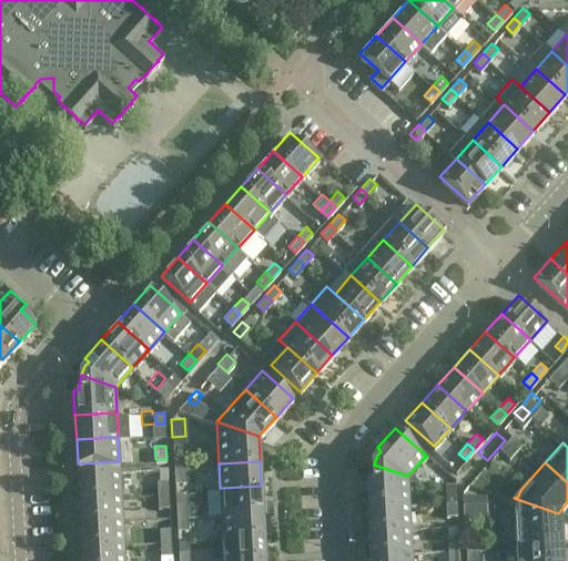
[(407,476),(374,465),(371,472),(372,479),(366,479),(367,503),(409,501),(407,476)]
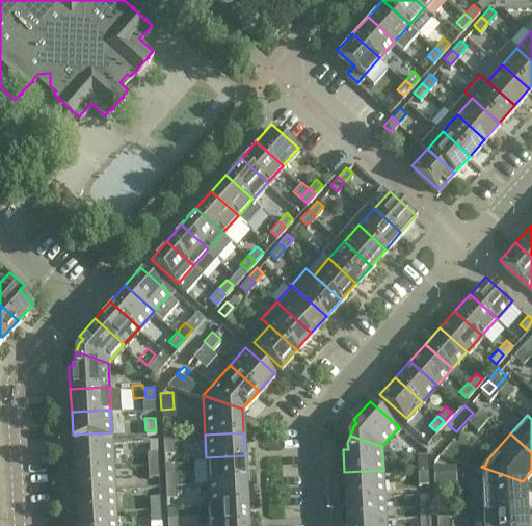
[(174,437),(163,438),(163,450),(174,449),(174,437)]
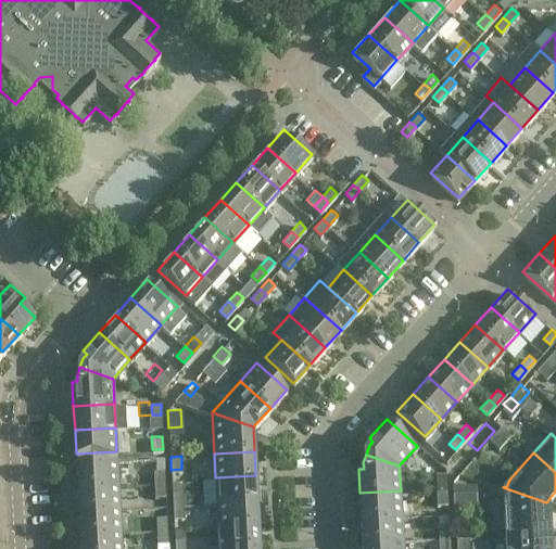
[(117,459),(76,461),(77,485),(118,483),(117,459)]
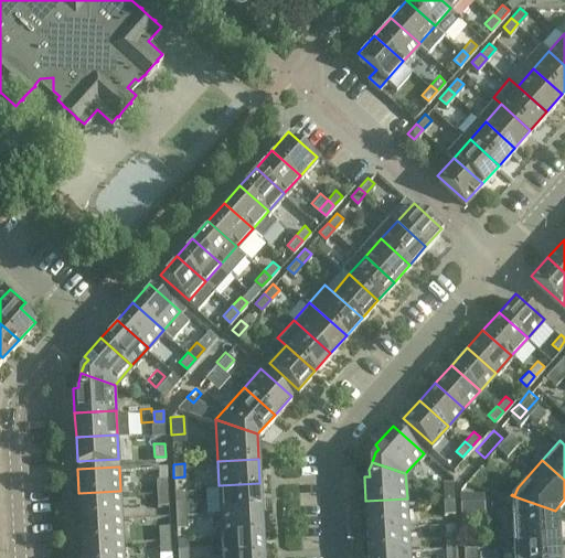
[(476,468),(464,482),(471,489),(483,475),(476,468)]
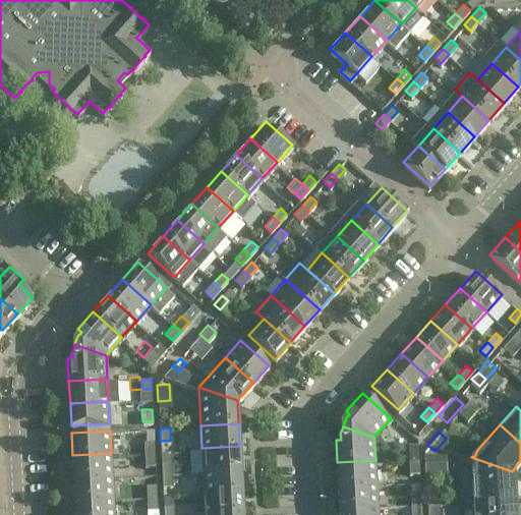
[(155,451),(154,439),(143,439),(145,451),(155,451)]
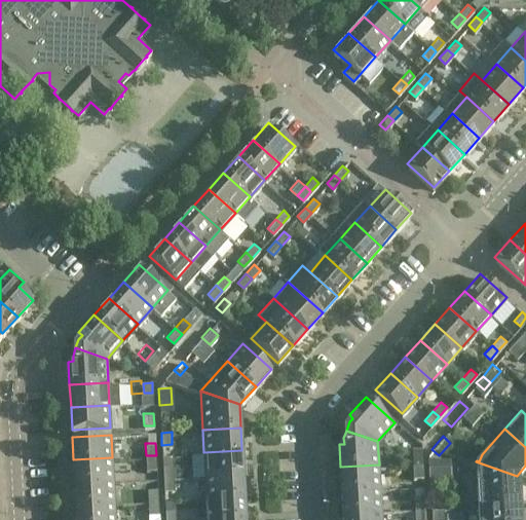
[(241,450),(203,452),(204,474),(243,472),(241,450)]
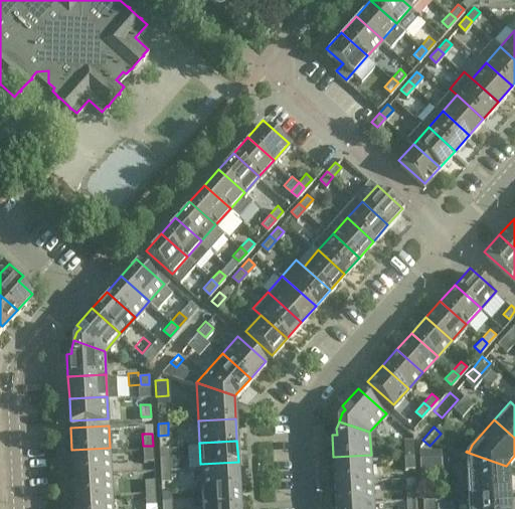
[(153,446),(143,446),(143,458),(153,458),(153,446)]
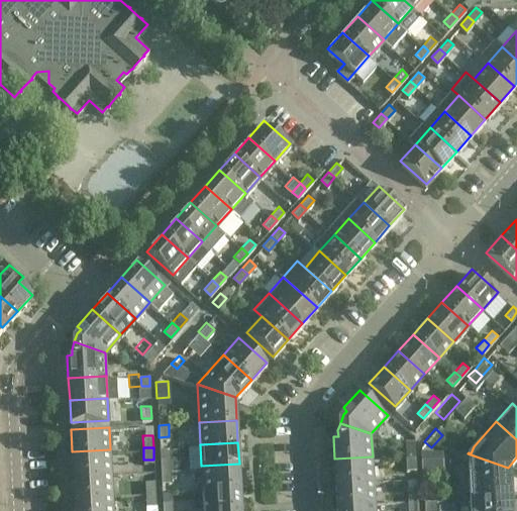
[(436,448),(421,449),(422,465),(437,465),(436,448)]
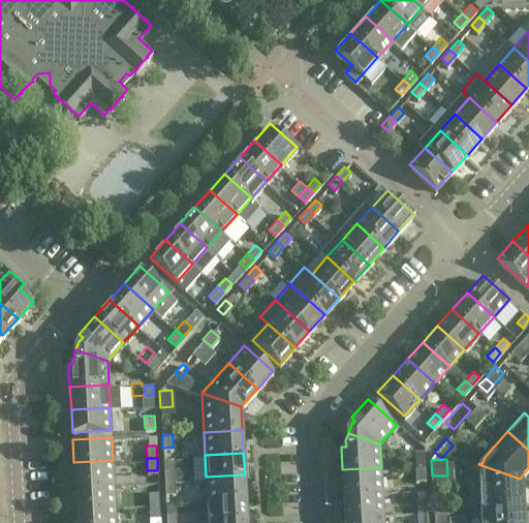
[(113,460),(73,462),(75,485),(114,483),(113,460)]
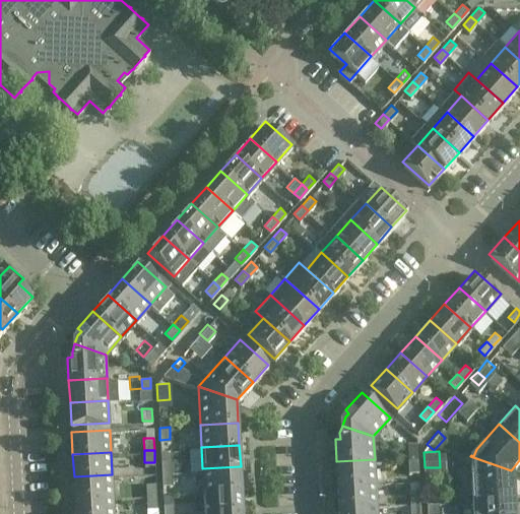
[(511,470),(470,456),(470,457),(472,458),(470,465),(472,499),(513,497),(511,470)]
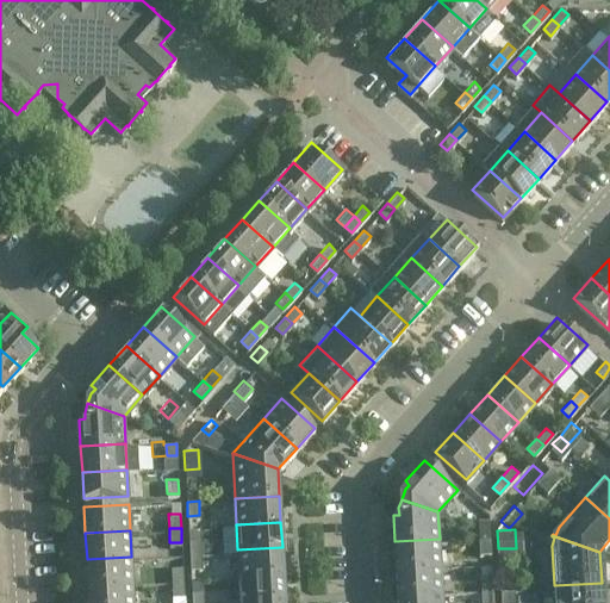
[(491,551),(490,536),(478,538),(479,552),(491,551)]
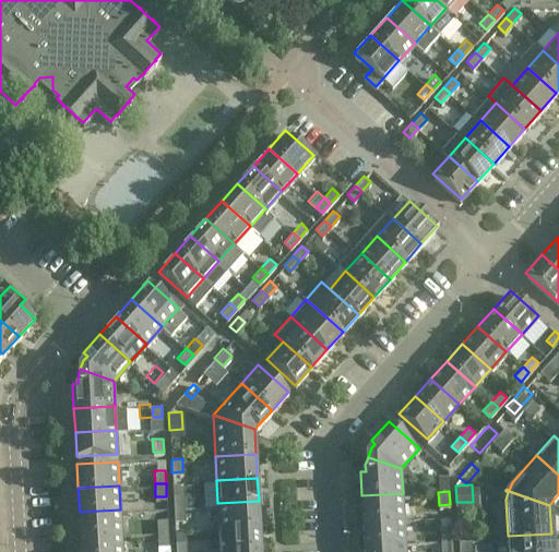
[(183,492),(173,493),(175,519),(186,518),(183,492)]
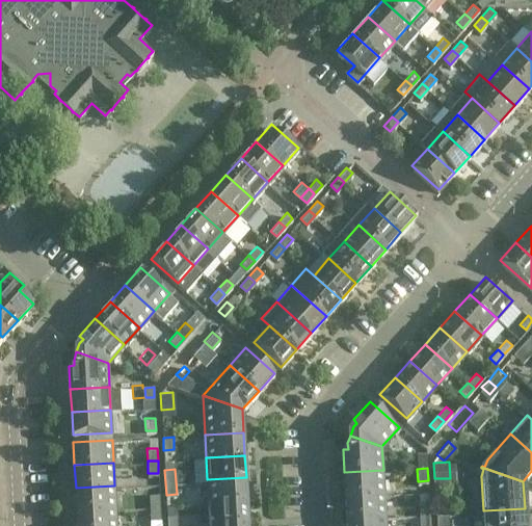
[(383,470),(344,472),(345,495),(384,493),(383,470)]
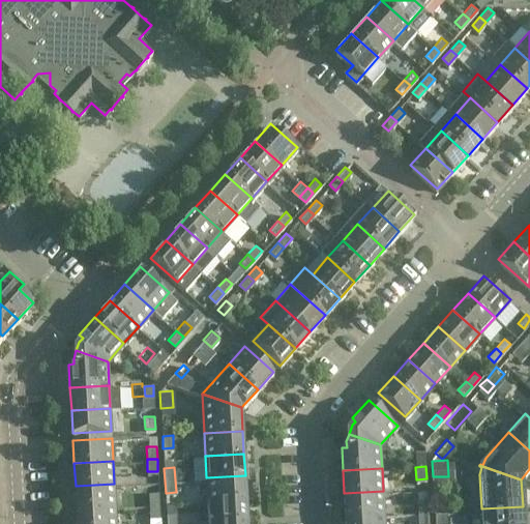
[(245,475),(206,477),(207,500),(246,498),(245,475)]
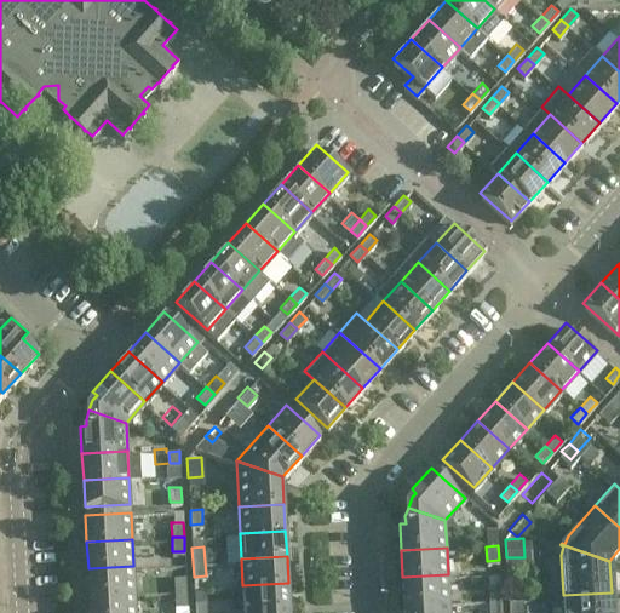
[(133,566),(89,568),(90,594),(135,591),(133,566)]
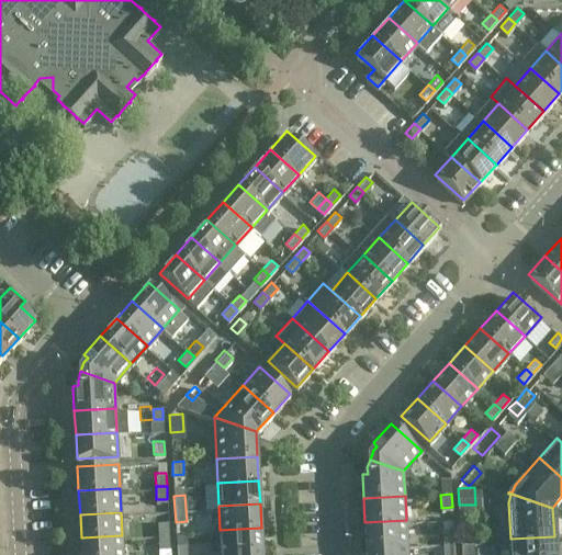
[(169,533),(168,520),(157,520),(158,533),(169,533)]
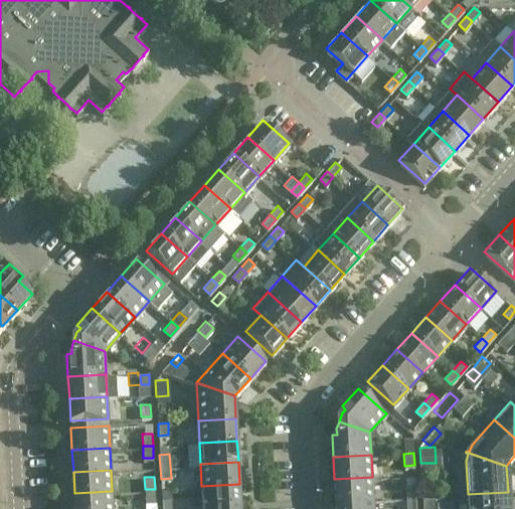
[(372,477),(334,479),(335,501),(373,498),(372,477)]
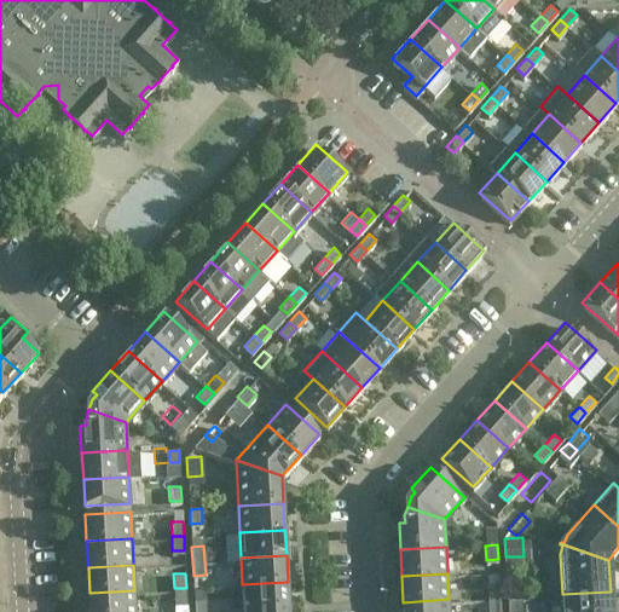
[(288,582),(242,584),(244,610),(289,607),(288,582)]
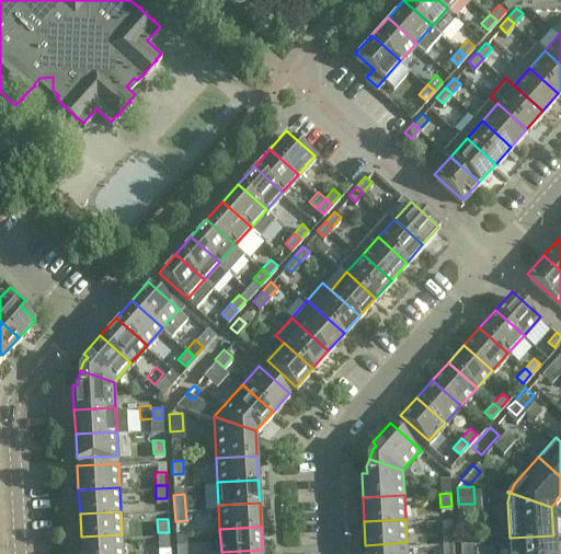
[(453,540),(453,527),(442,528),(442,541),(453,540)]
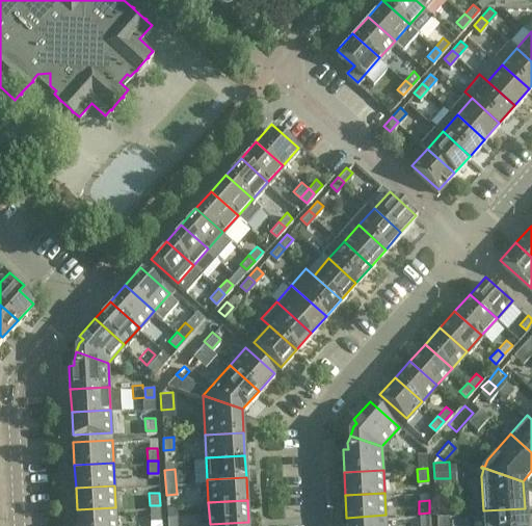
[(160,505),(150,505),(151,518),(161,518),(160,505)]
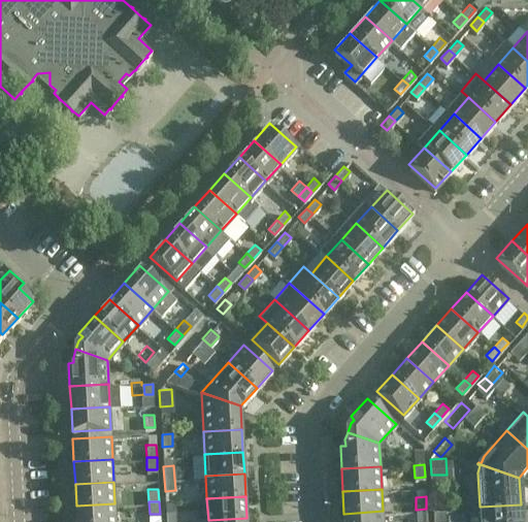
[(116,521),(114,503),(76,506),(76,521),(116,521)]
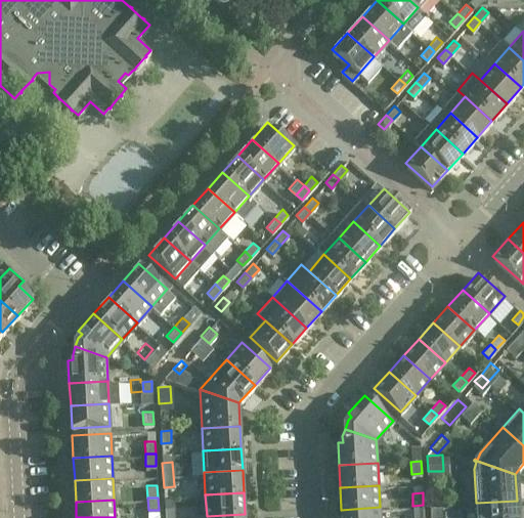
[(517,517),(517,501),(476,503),(476,517),(517,517)]
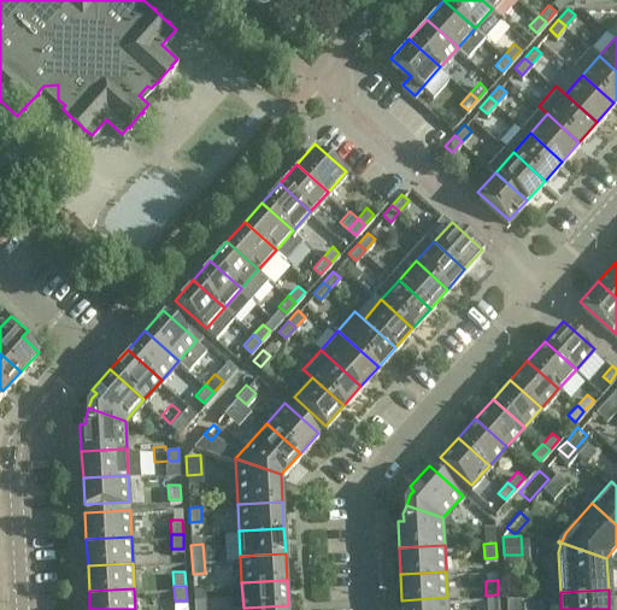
[(498,594),(486,596),(487,609),(499,609),(498,594)]
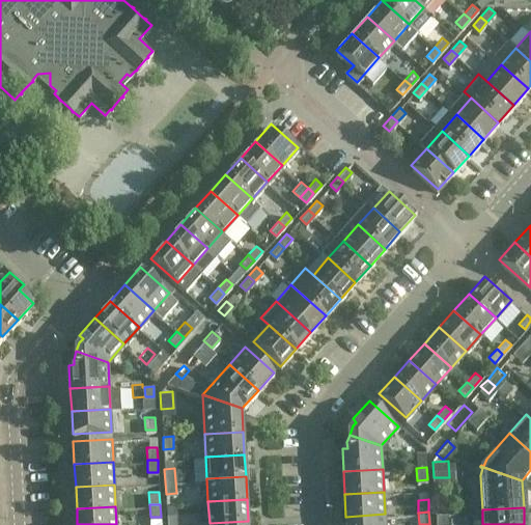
[(448,512),(436,512),(436,524),(448,524),(448,512)]
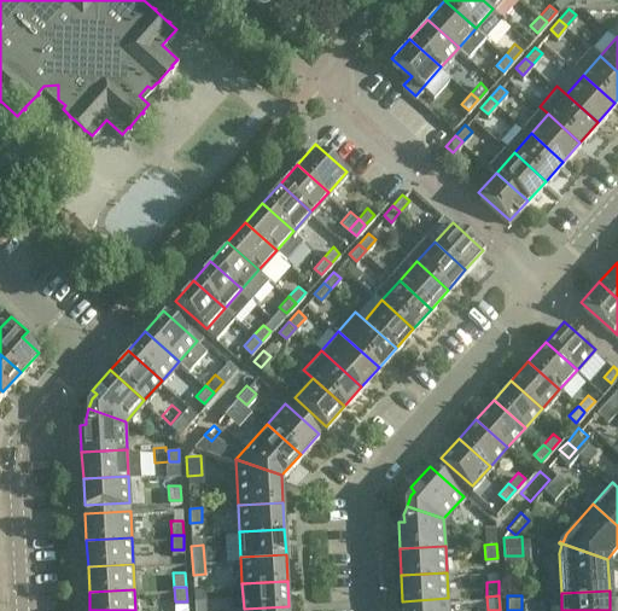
[(207,610),(207,597),(194,598),(194,610),(207,610)]
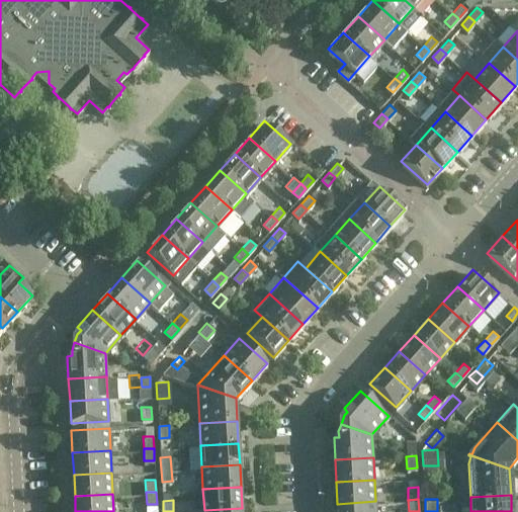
[(375,511),(375,501),(337,504),(337,511),(375,511)]
